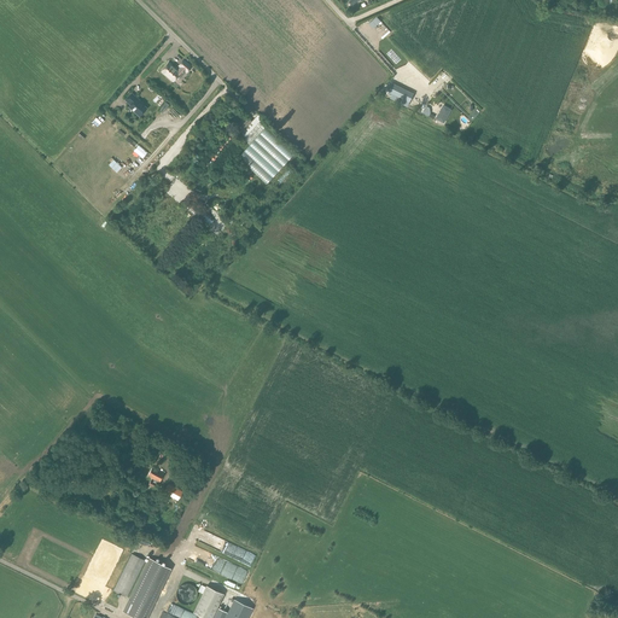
[(377,22),(366,29),(368,33),(378,25),(377,22)]
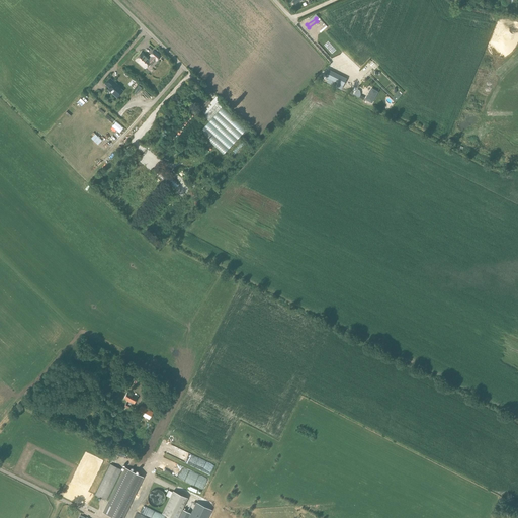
[(357,41),(341,59),(358,76),(374,58),(357,41)]
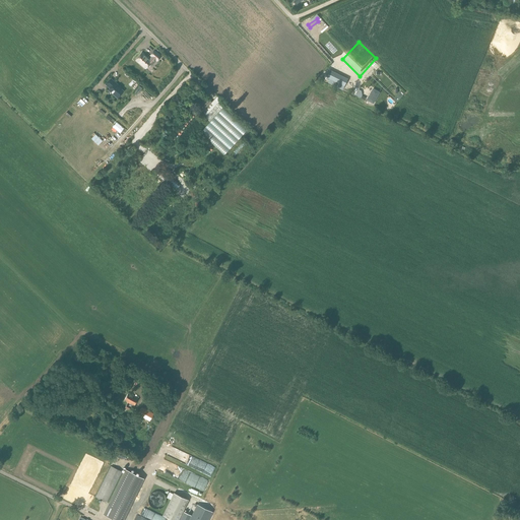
[(154,59),(157,61),(160,57),(154,51),(150,55),(152,57),(149,60),(144,56),(144,55),(142,53),(140,54),(140,55),(136,60),(137,61),(138,62),(139,62),(146,68),(151,62),(154,59)]
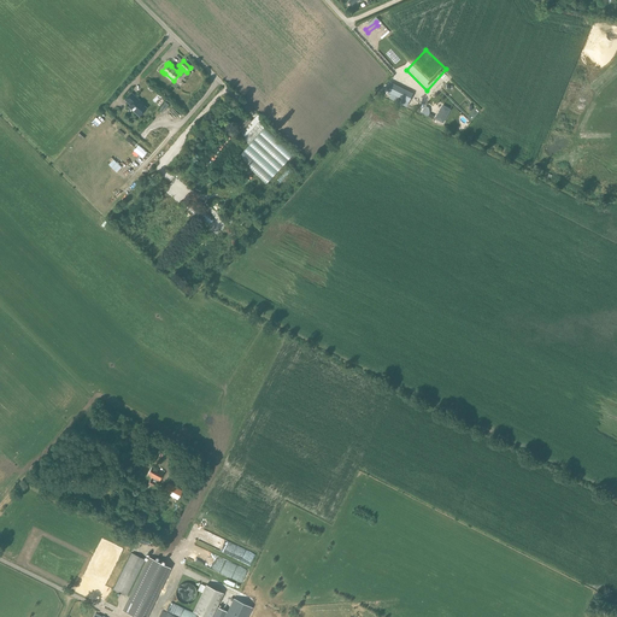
[(413,94),(392,83),(387,90),(410,103),(413,94)]
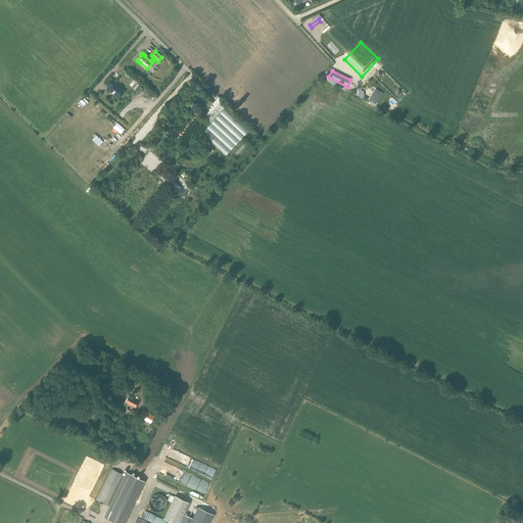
[(111,89),(110,90),(119,98),(124,92),(120,88),(121,87),(111,80),(107,85),(111,89)]
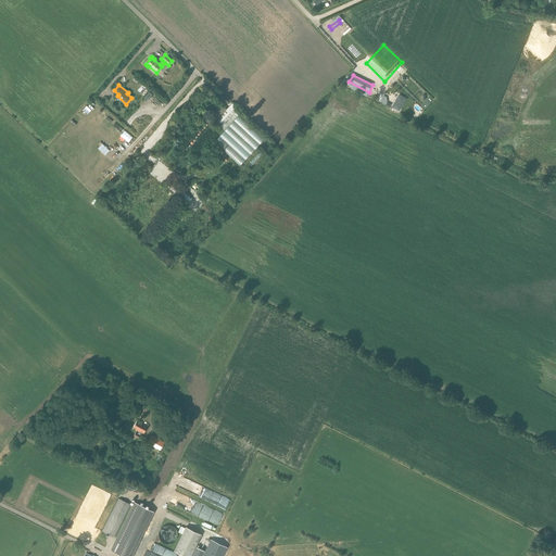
[(405,98),(399,95),(393,106),(400,110),(405,98)]
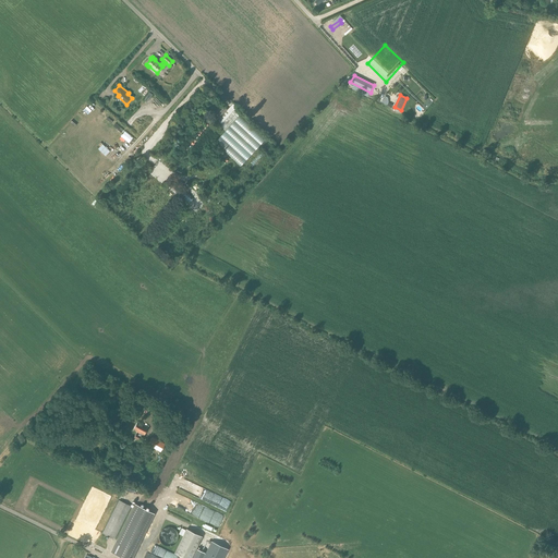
[(216,122),(226,131),(239,116),(230,107),(228,109),(221,104),(210,118),(216,123),(216,122)]
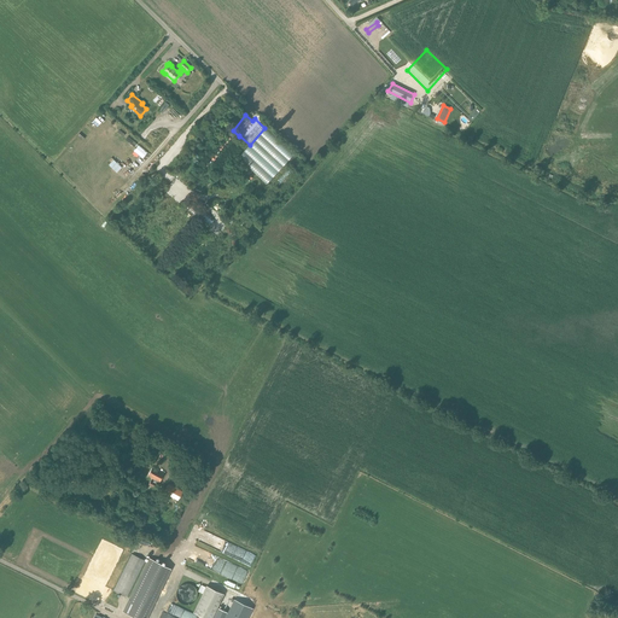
[(266,185),(293,153),(264,128),(238,158),(266,185)]
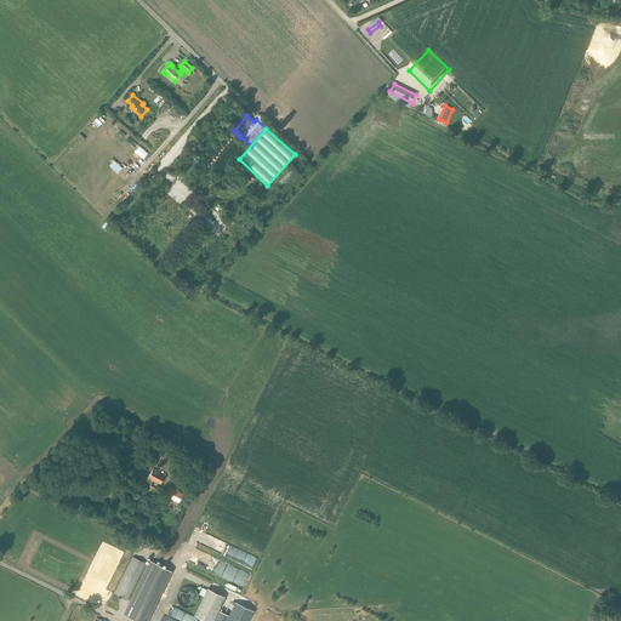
[(135,148),(137,144),(129,137),(126,141),(135,148)]
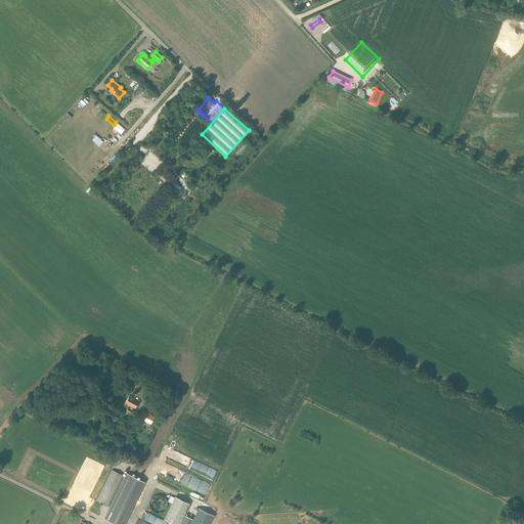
[(125,129),(117,123),(113,128),(121,134),(123,132),(125,129)]
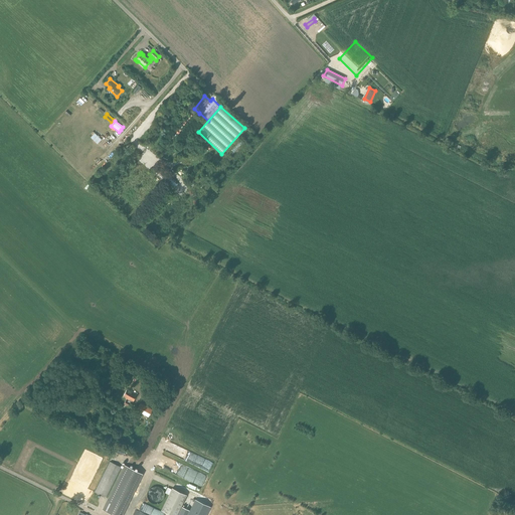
[(114,140),(107,134),(103,139),(110,145),(114,140)]
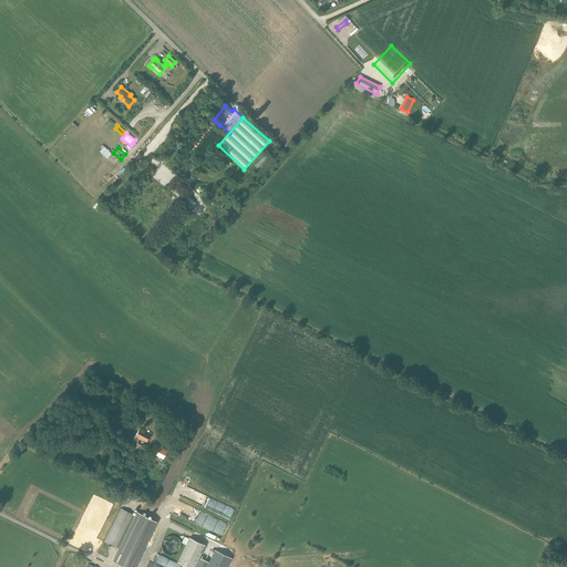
[(254,174),(268,157),(265,154),(250,171),(254,174)]
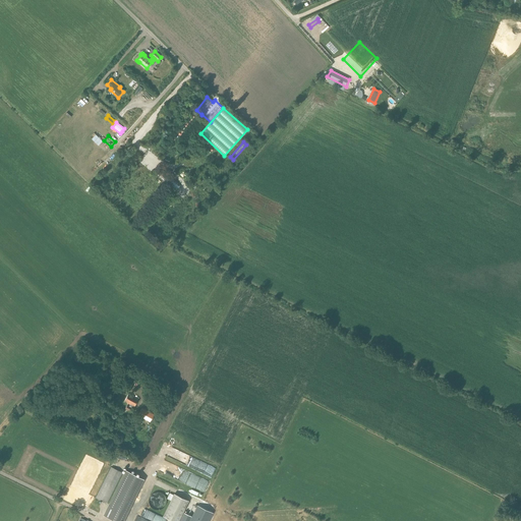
[(197,162),(209,146),(206,142),(193,159),(197,162)]
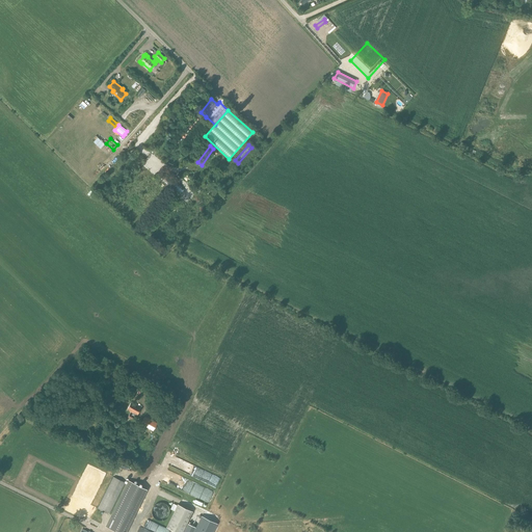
[(164,171),(159,178),(179,195),(184,189),(175,181),(164,171)]
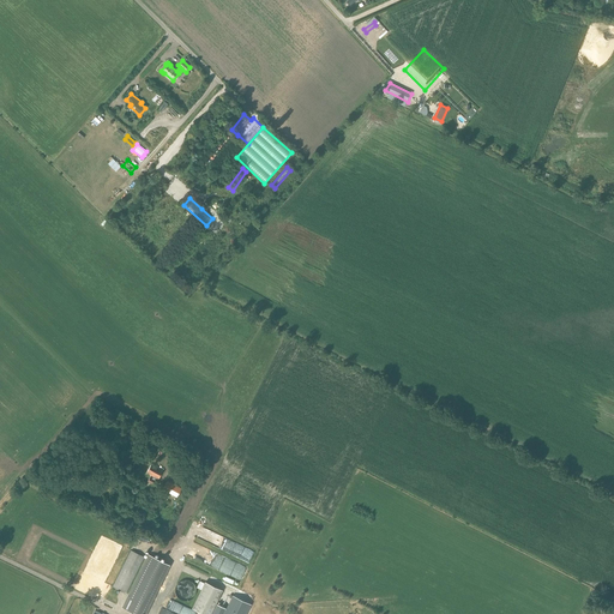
[(155,450),(160,440),(151,435),(149,441),(150,443),(149,446),(155,450)]
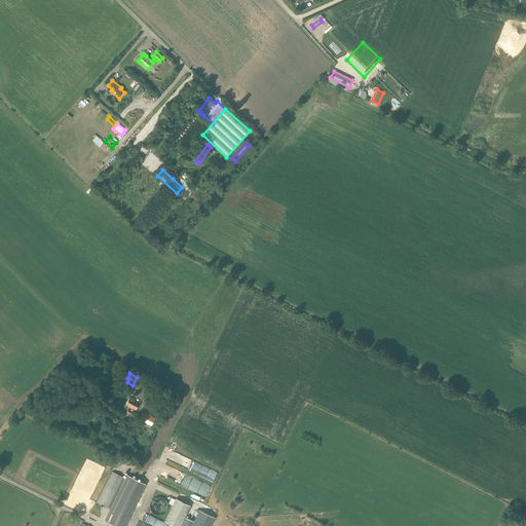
[(146,392),(151,383),(146,381),(141,389),(146,392)]
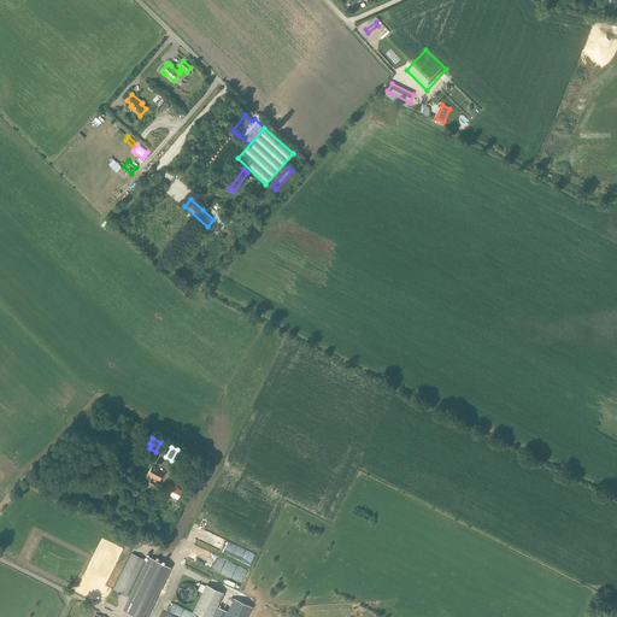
[(159,481),(164,472),(152,466),(147,475),(154,479),(153,481),(151,480),(148,483),(154,487),(157,483),(156,482),(157,481),(159,481)]
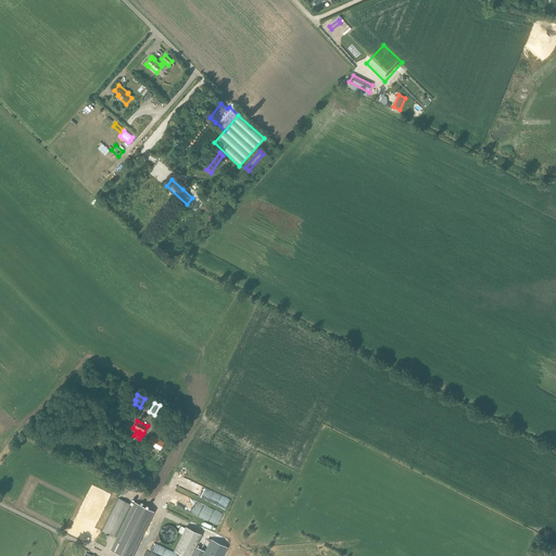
[(160,451),(164,442),(151,436),(147,443),(160,451)]
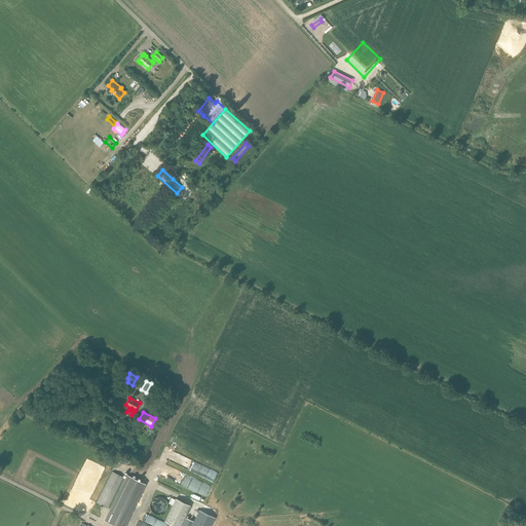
[(109,422),(112,416),(107,413),(104,419),(109,422)]
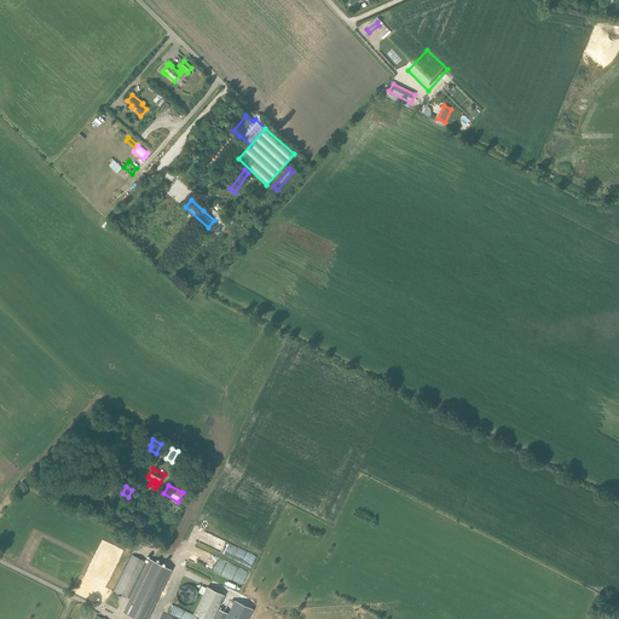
[(114,548),(100,586),(108,589),(122,551),(114,548)]
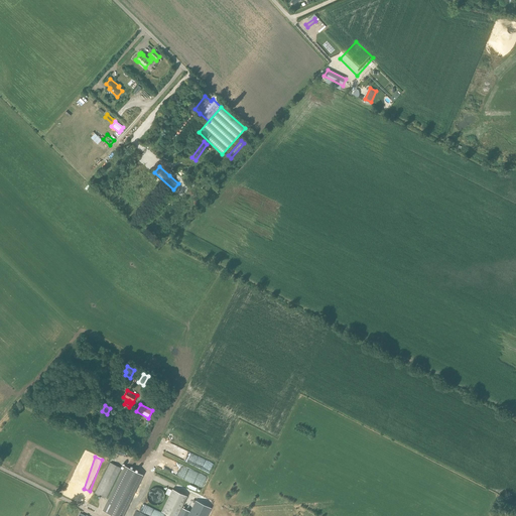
[(106,499),(121,468),(110,463),(95,493),(106,499)]
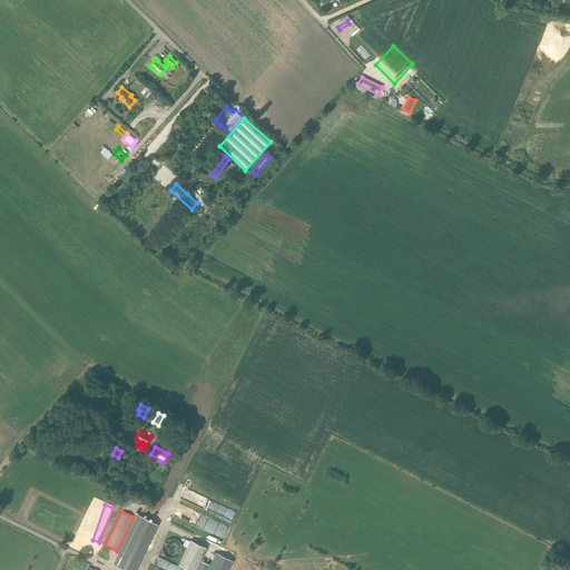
[(126,569),(133,569),(156,523),(138,516),(115,564),(126,569)]
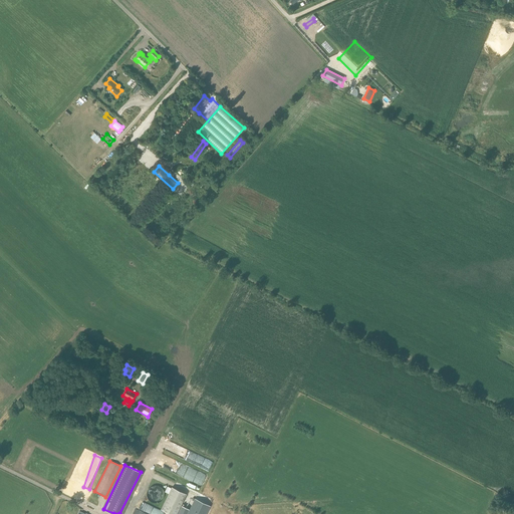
[(144,499),(156,503),(158,496),(160,497),(163,490),(149,486),(144,499)]
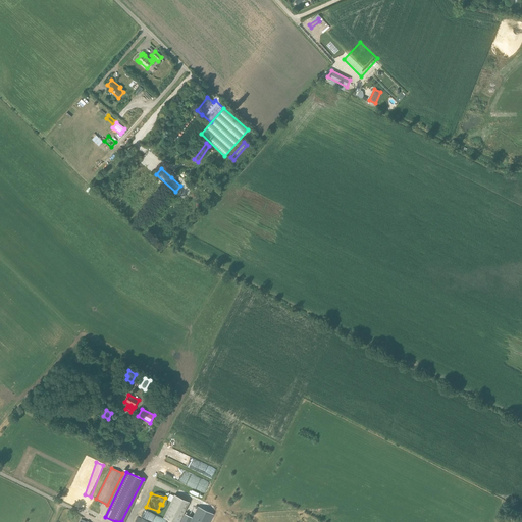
[(173,521),(183,521),(192,503),(174,494),(163,517),(173,521)]
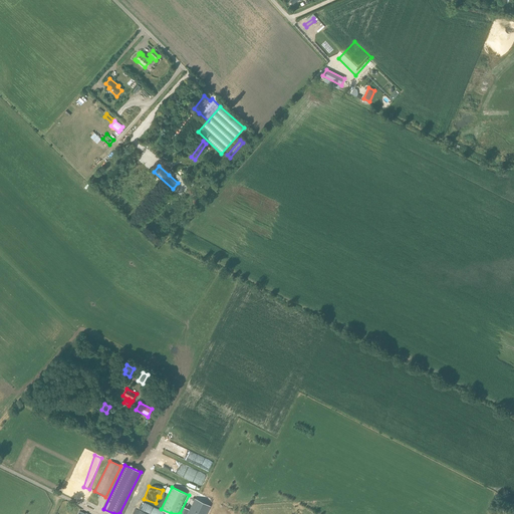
[(206,513),(210,506),(196,499),(188,513),(206,513)]
